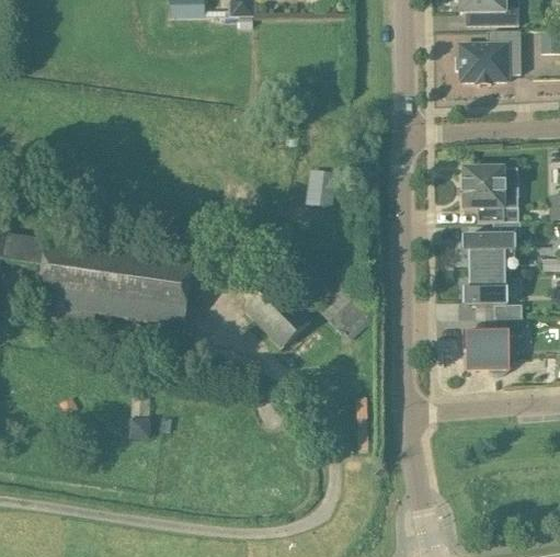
[(172,0),(173,14),(208,14),(207,0),(172,0)]
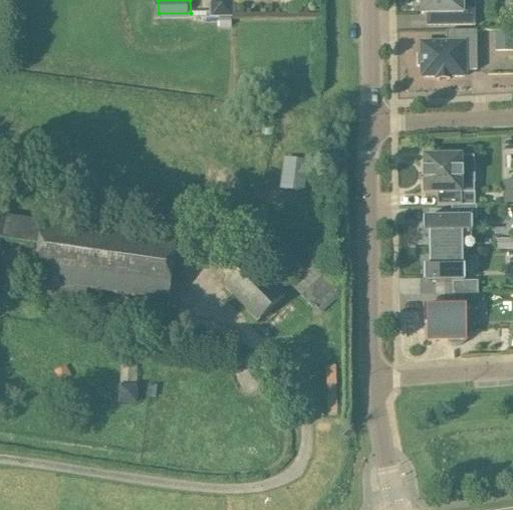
[(210,14),(234,14),(233,0),(210,0),(210,14)]
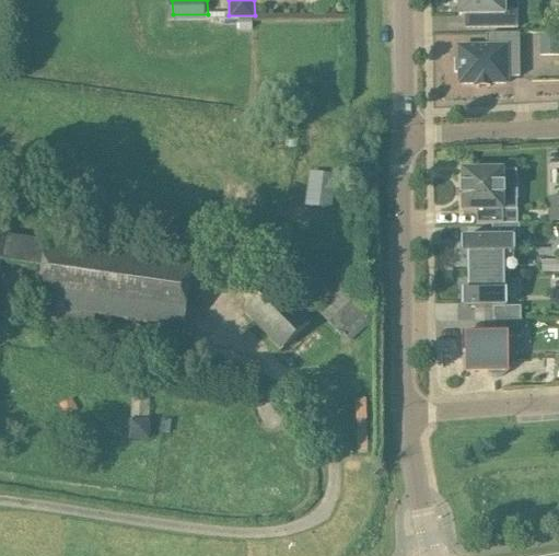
[(459,0),(459,12),(486,11),(486,24),(519,24),(517,0),(504,0),(459,0)]
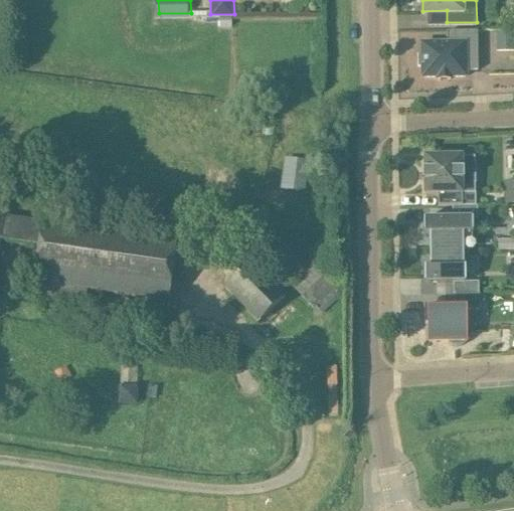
[(479,67),(478,27),(448,28),(448,40),(422,40),(422,50),(418,51),(418,63),(422,63),(422,73),(439,73),(439,75),(452,75),(452,73),(467,73),(467,67),(479,67)]
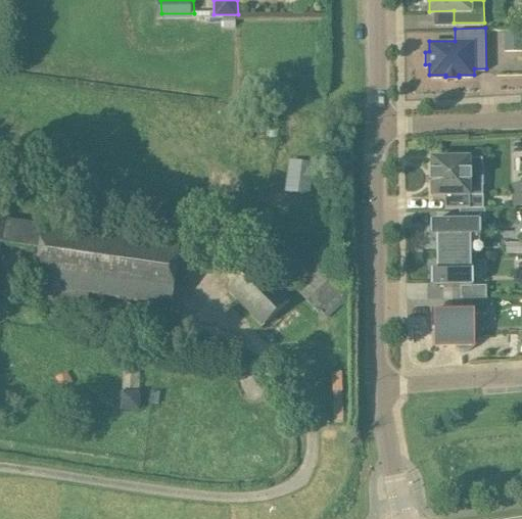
[(505,46),(521,45),(521,28),(505,29),(505,46)]
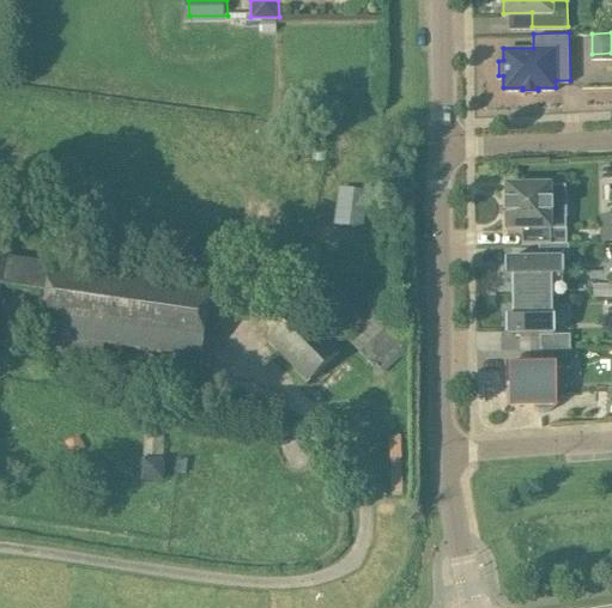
[(551,198),(551,182),(507,182),(507,198),(504,198),(504,212),(507,212),(507,226),(514,226),(514,242),(567,241),(567,226),(551,226),(551,211),(553,211),(553,198),(551,198)]
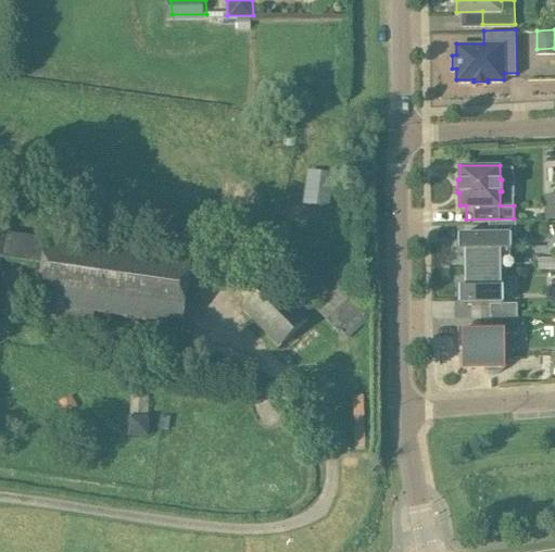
[(306,195),(331,198),(335,170),(311,166),(306,195)]
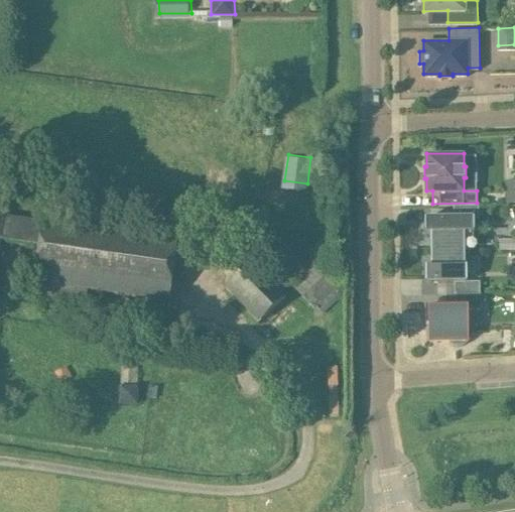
[(506,201),(514,200),(514,185),(505,186),(506,201)]
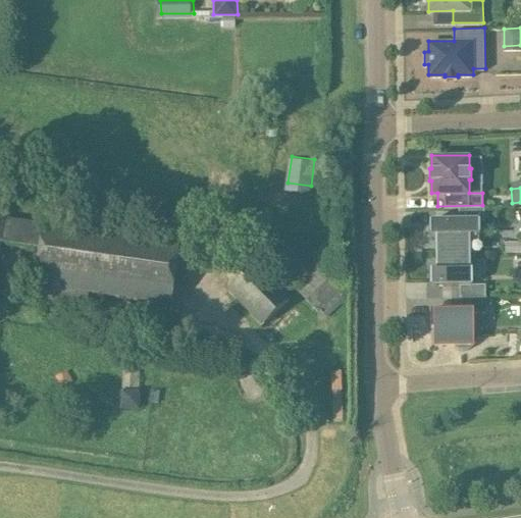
[(45,222),(44,222),(16,218),(18,207),(6,205),(4,213),(0,212),(0,252),(2,241),(40,246),(41,246),(45,222)]
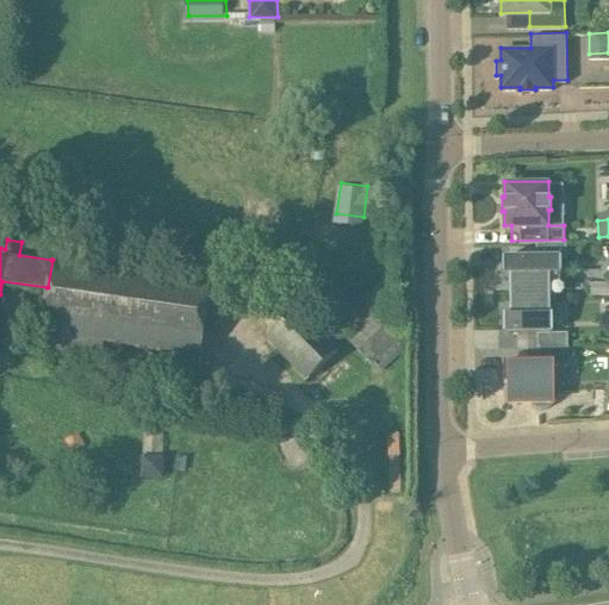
[(511,293),(550,293),(550,292),(559,292),(559,272),(561,272),(561,255),(566,255),(566,239),(536,241),(536,255),(503,255),(503,273),(510,273),(511,293)]
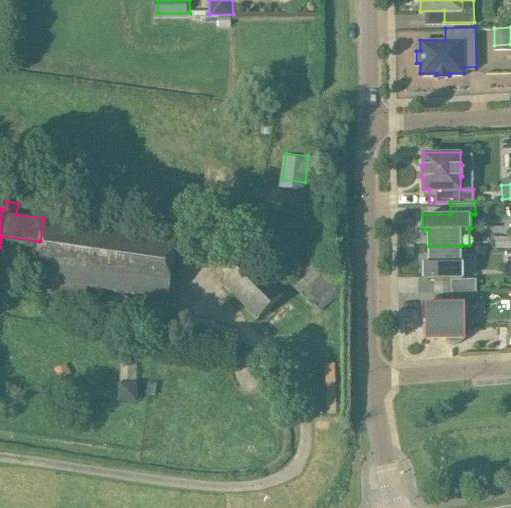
[(40,241),(39,241),(33,279),(168,297),(178,233),(44,213),(43,218),(44,218),(40,241)]
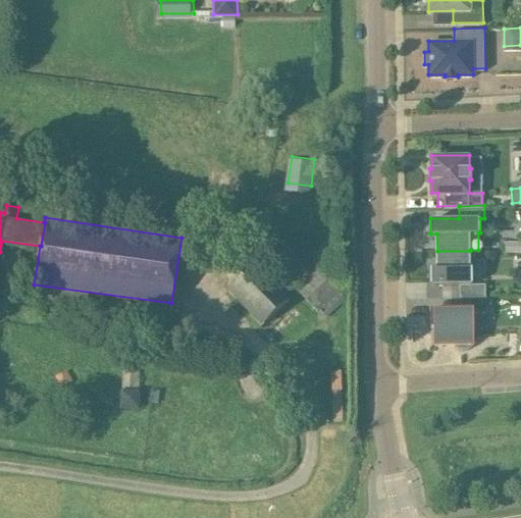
[(249,267),(231,250),(226,245),(218,253),(223,258),(240,275),(227,288),(262,324),(293,295),(257,259),(249,267)]
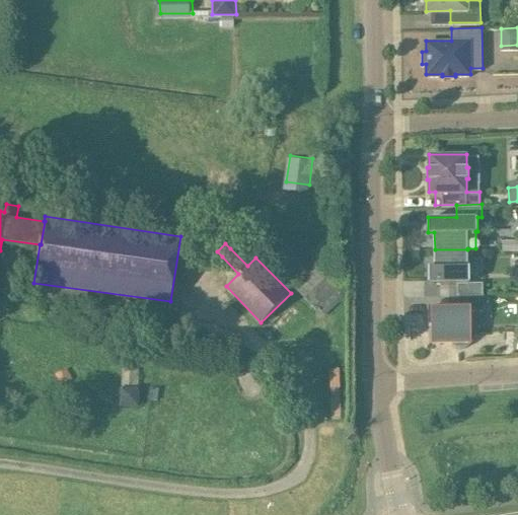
[(484,293),(483,281),(470,281),(469,267),(467,267),(467,249),(435,249),(435,267),(429,267),(429,282),(457,281),(457,294),(460,294),(484,293)]
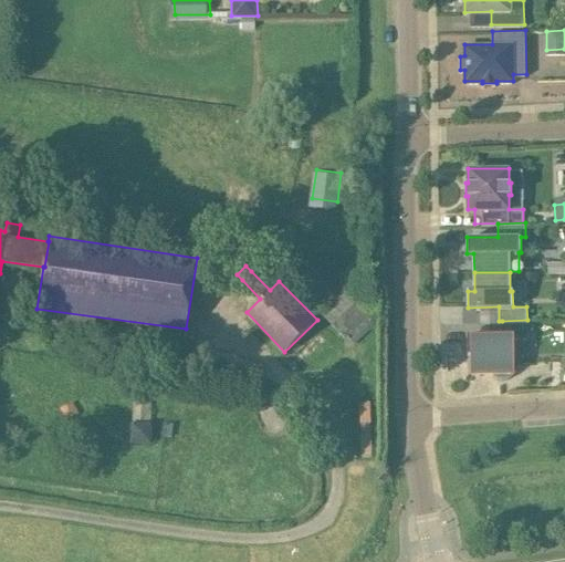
[(352,344),(383,316),(344,273),(313,303),(352,344)]
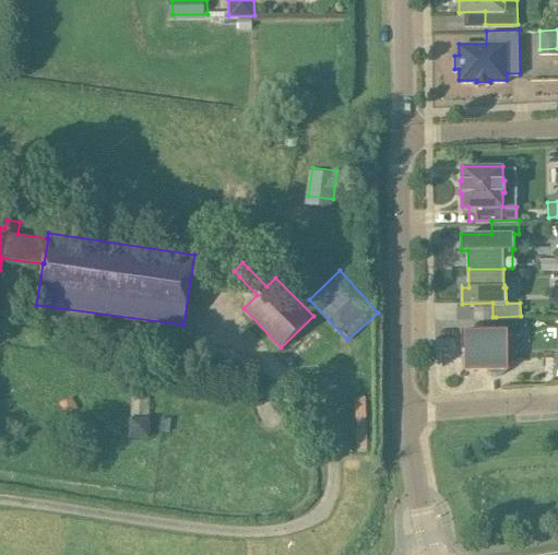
[(521,316),(496,317),(496,332),(474,333),(474,329),(462,329),(462,350),(466,349),(467,368),(486,367),(494,373),(506,346),(506,332),(522,332),(522,316),(521,316)]
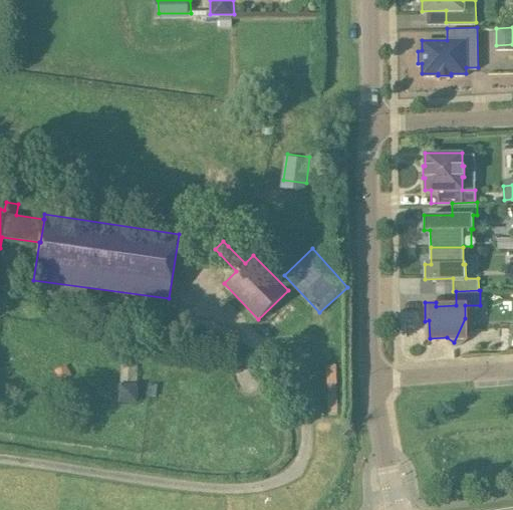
[(139,403),(140,380),(139,380),(139,362),(120,362),(119,380),(118,380),(117,402),(139,403)]
